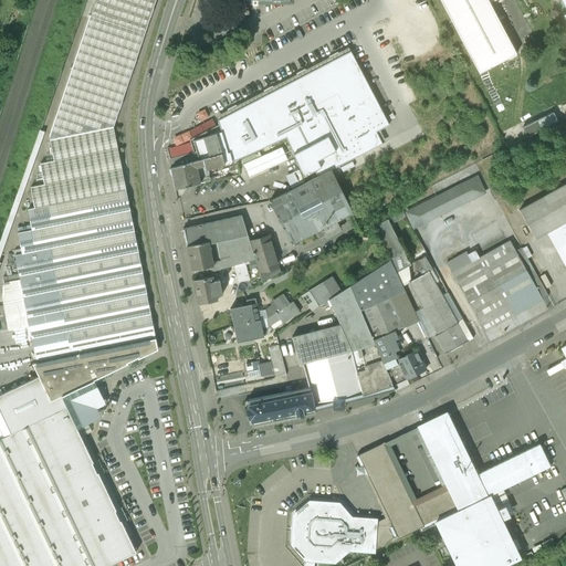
[(153,352),(158,349),(156,337),(155,338),(155,335),(113,126),(155,0),(94,0),(49,135),(54,159),(41,163),(44,184),(31,186),(34,207),(28,208),(32,229),(18,231),(22,252),(14,254),(20,280),(1,283),(9,331),(30,327),(37,359),(38,362),(33,363),(39,376),(51,400),(62,395),(70,391),(85,385),(95,380),(98,378),(153,352)]
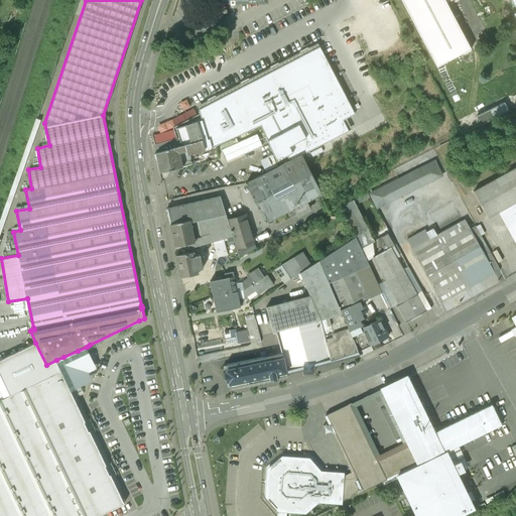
[(401,0),(436,67),(471,48),(446,3),(453,0),(401,0)]
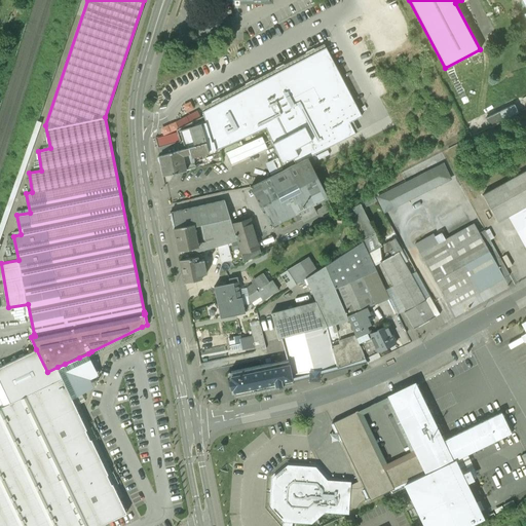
[(222,102),(202,112),(203,116),(207,123),(212,142),(214,142),(216,150),(220,149),(266,127),(282,163),(293,158),(295,163),(308,157),(355,134),(349,122),(362,116),(358,107),(326,47),(301,61),(275,73),(249,87),(222,102)]
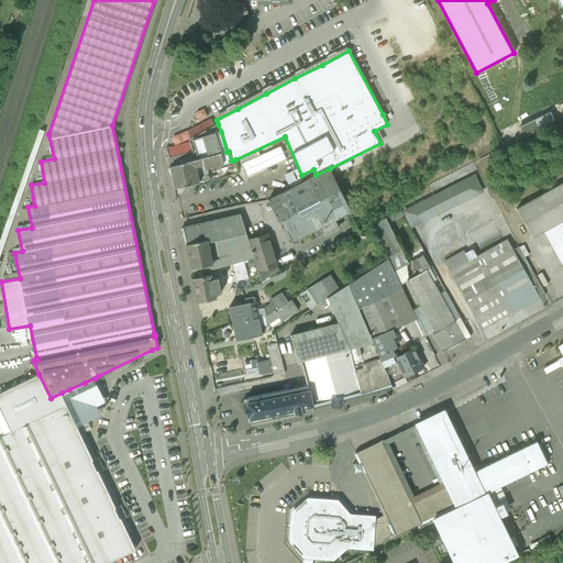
[(227,152),(218,124),(188,136),(191,145),(192,152),(195,158),(198,157),(201,169),(231,161),(229,152),(227,152)]
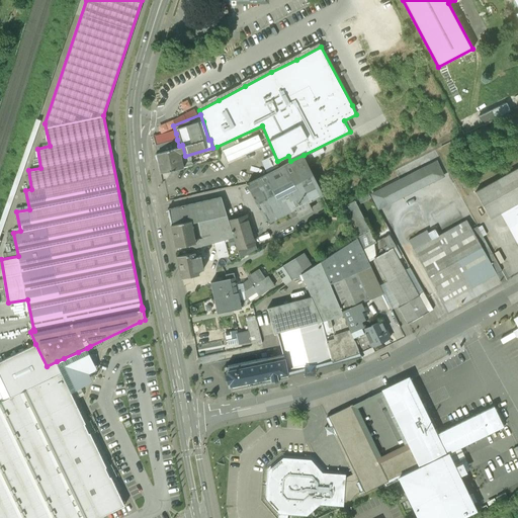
[(257,135),(222,151),(227,162),(262,147),(257,135)]
